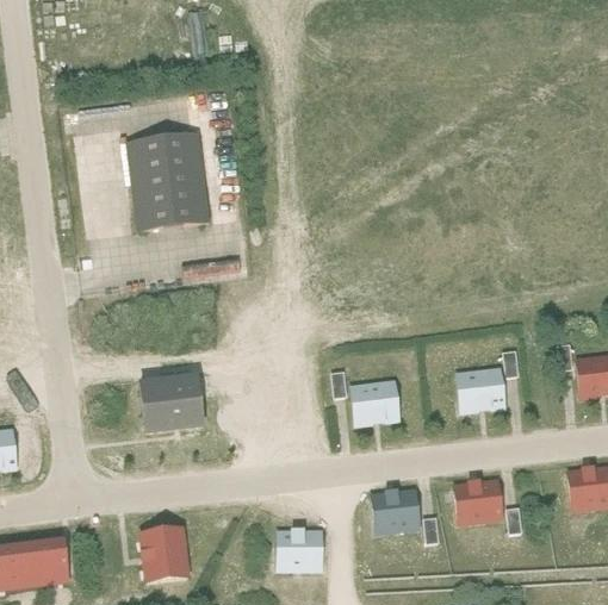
[(211,222),(199,132),(126,142),(137,230),(211,222)]
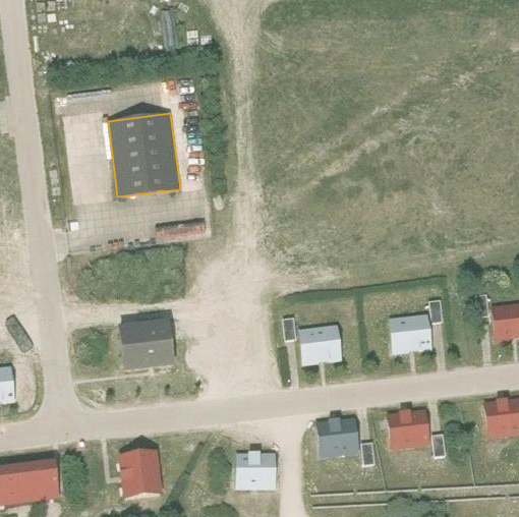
[(486,294),(475,295),(477,316),(488,314),(486,294)]
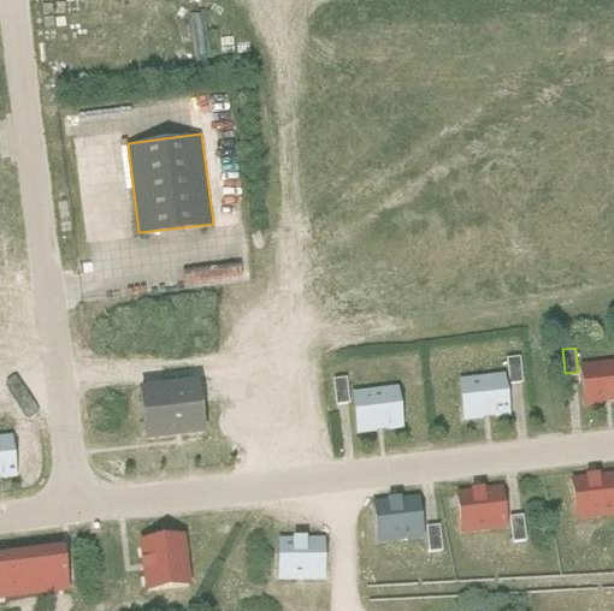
[(521,354),(508,355),(511,381),(524,379),(521,354)]
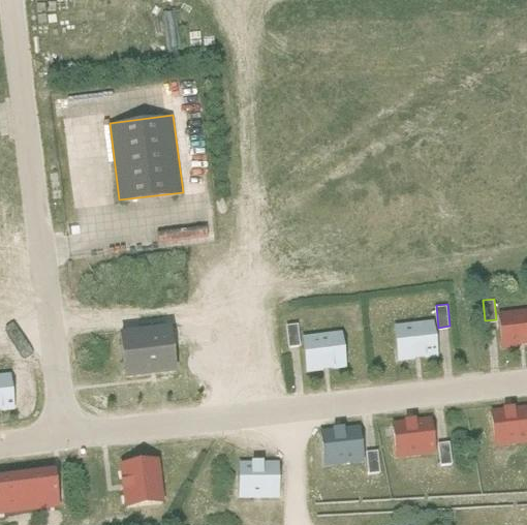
[(526,306),(499,310),(503,347),(526,343),(526,306)]
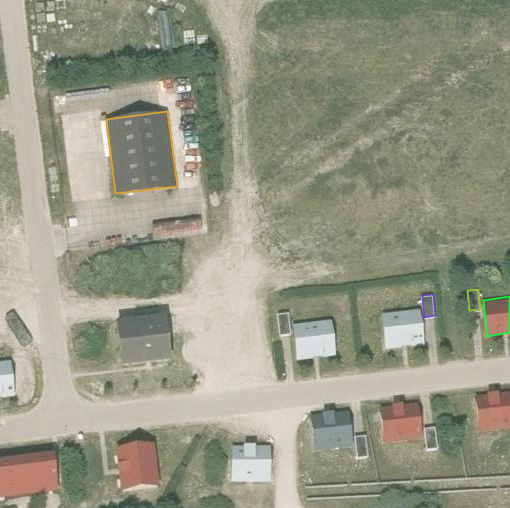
[(424,343),(420,307),(381,312),(386,348),(424,343)]
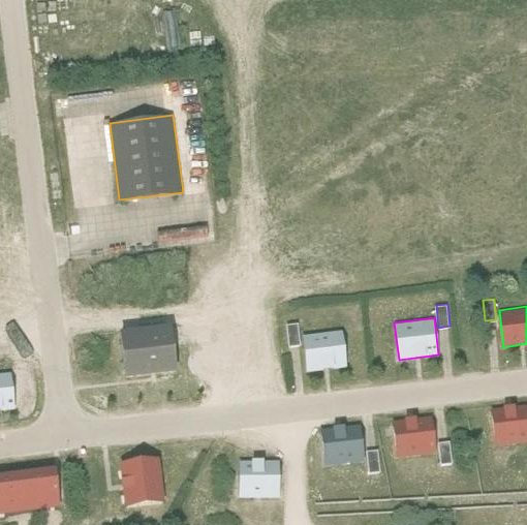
[(289,344),(301,343),(299,321),(286,322),(289,344)]
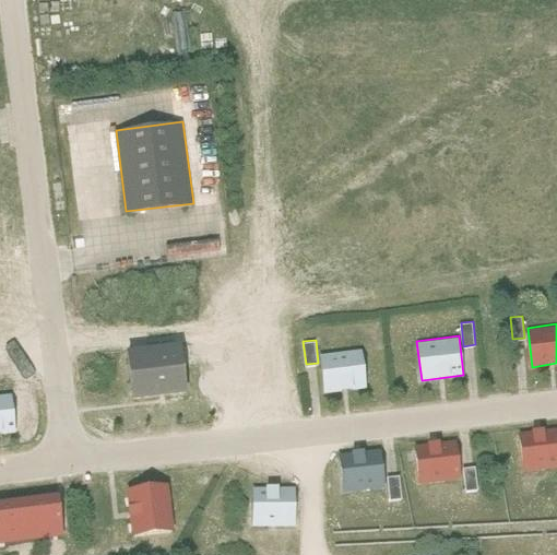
[(188,392),(181,342),(128,350),(134,400),(188,392)]
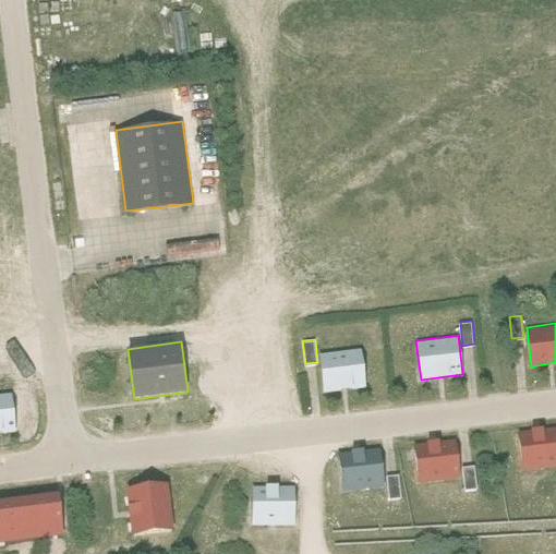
[(366,386),(362,348),(319,352),(324,390),(366,386)]
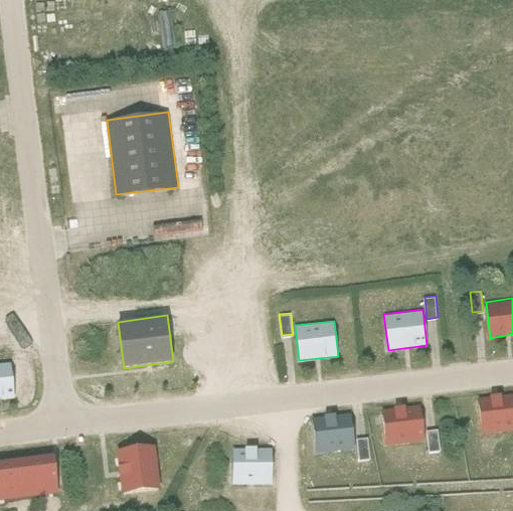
[(0,398),(14,397),(11,361),(0,362),(0,398)]
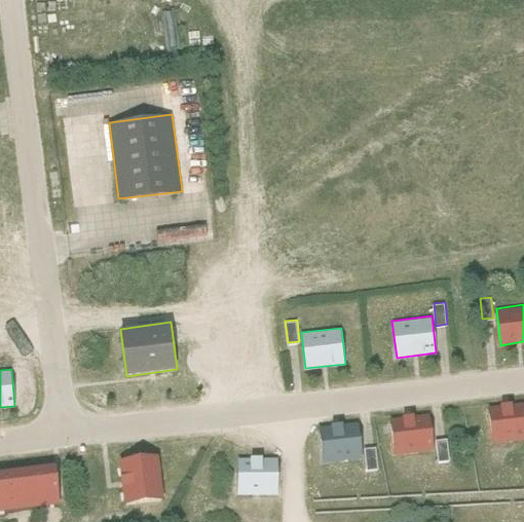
[(523,401),(488,406),(492,442),(523,437),(523,401)]
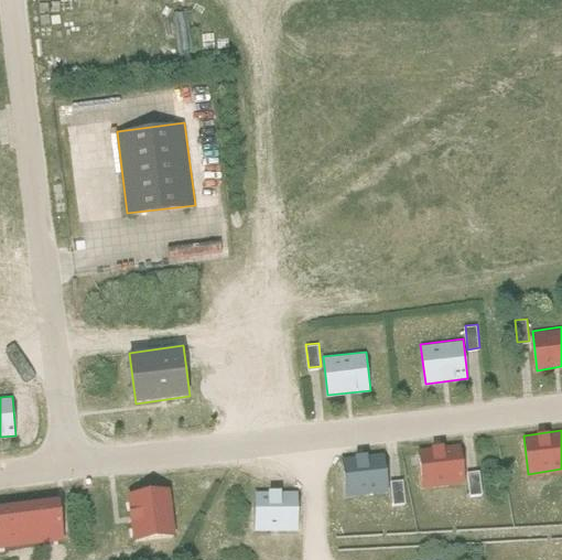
[(465,481),(461,442),(419,448),(423,486),(465,481)]
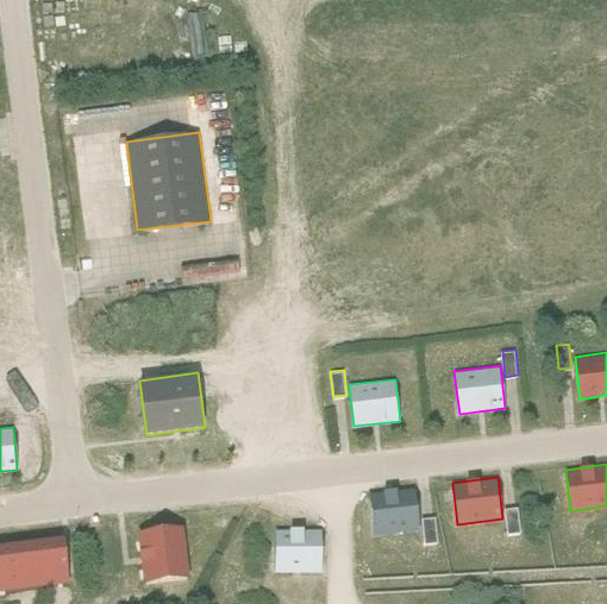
[(420,529),(415,486),(369,492),(374,535),(420,529)]
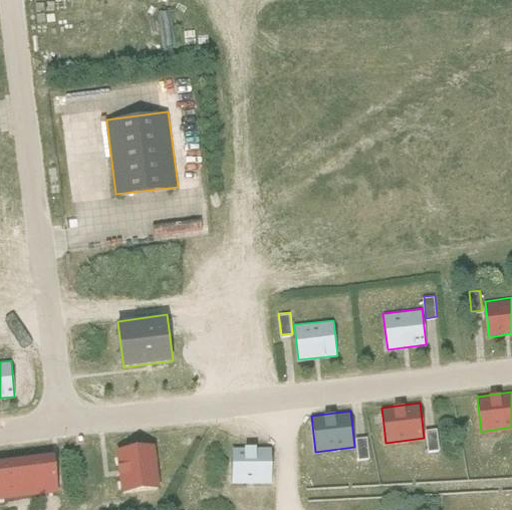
[(440,449),(438,427),(426,428),(429,450),(440,449)]
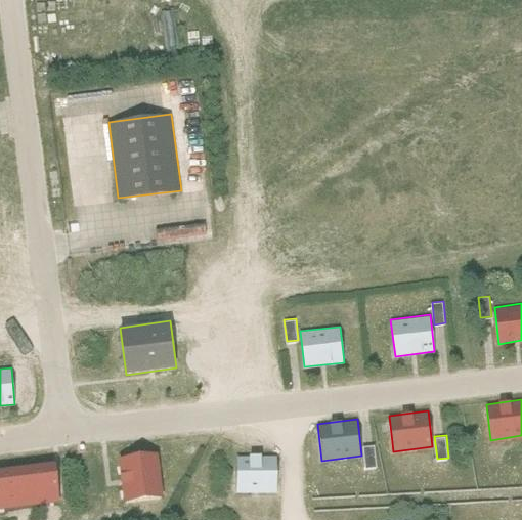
[(377,466),(375,443),(363,444),(365,467),(377,466)]
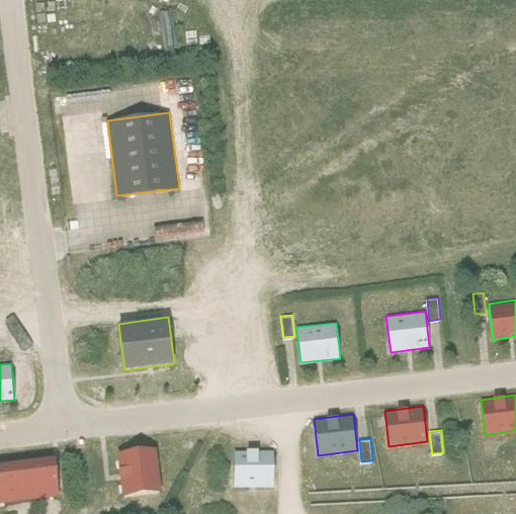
[(162,491),(157,447),(117,451),(122,495),(162,491)]
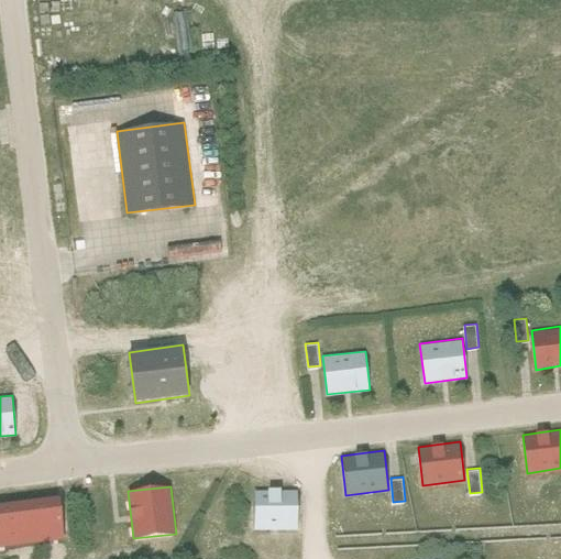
[(298,489),(255,489),(254,528),(298,528),(298,489)]
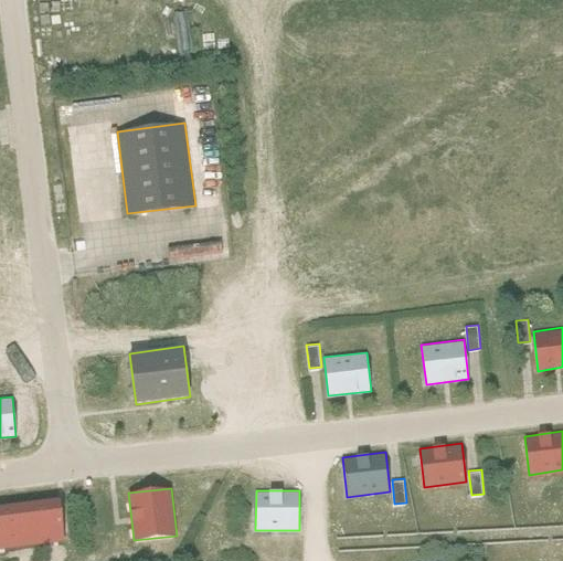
[(0,546),(65,538),(60,499),(0,507),(0,546)]
